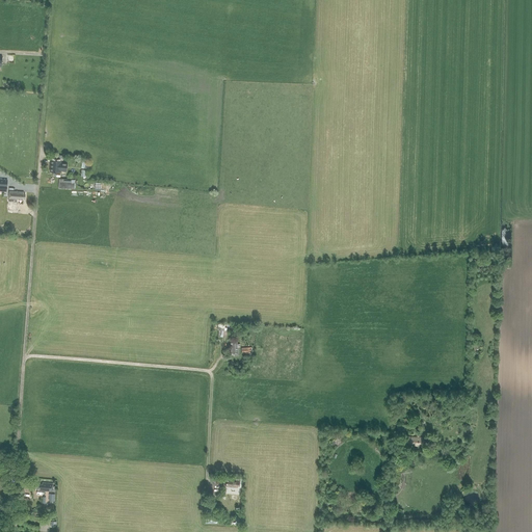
[(67,170),(67,162),(60,162),(61,160),(51,160),(50,173),(60,173),(60,170),(67,170)]
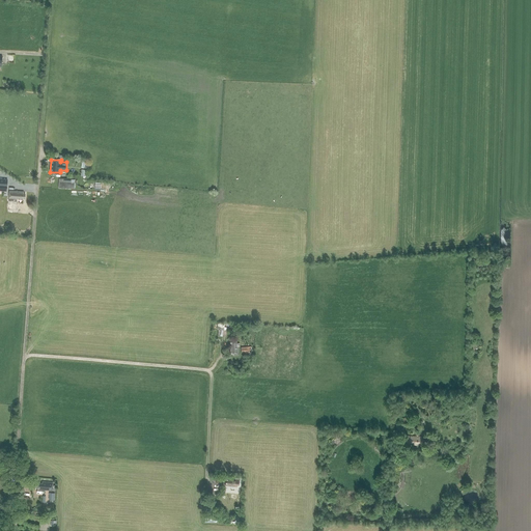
[(74,188),(74,178),(58,178),(58,188),(74,188)]
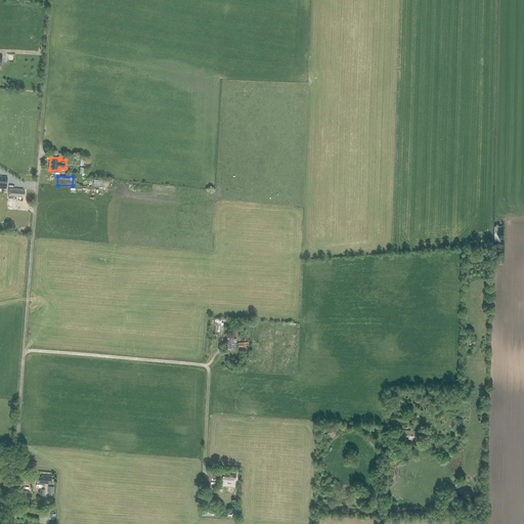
[(12,211),(12,207),(16,207),(17,199),(15,199),(15,197),(23,198),(23,195),(24,195),(25,191),(23,191),(23,189),(9,188),(7,210),(12,211)]
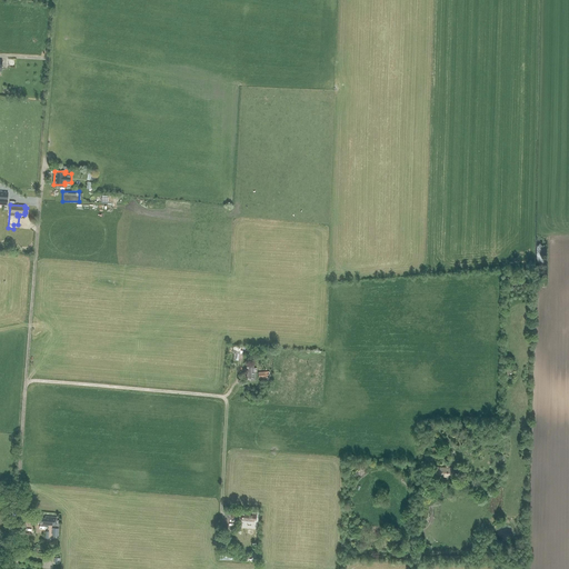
[(256,371),(257,371),(257,368),(253,368),(253,366),(248,366),(248,368),(247,368),(247,379),(250,379),(250,381),(256,381),(256,371)]
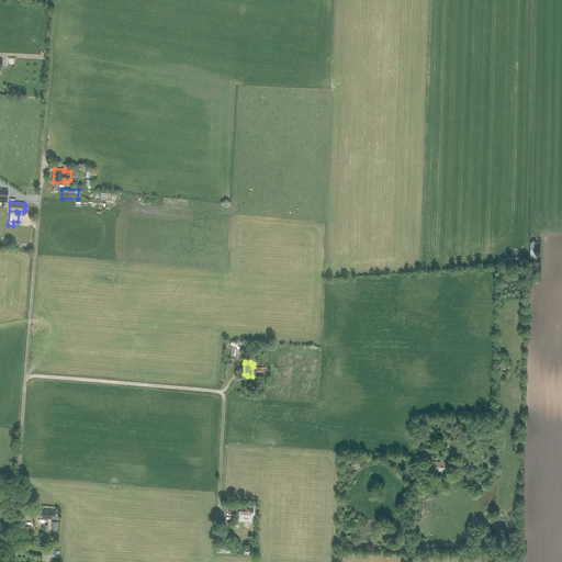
[(446,471),(447,462),(431,461),(430,470),(446,471)]
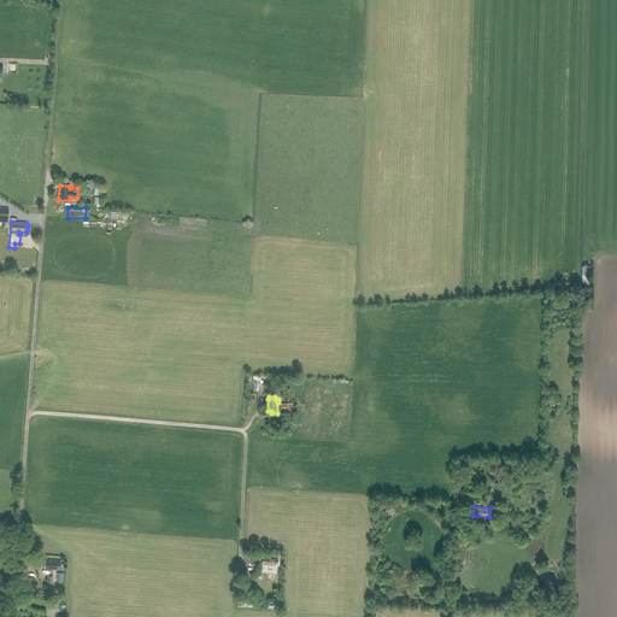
[(265,558),(263,558),(263,565),(276,566),(276,564),(278,564),(278,557),(265,557),(265,558)]
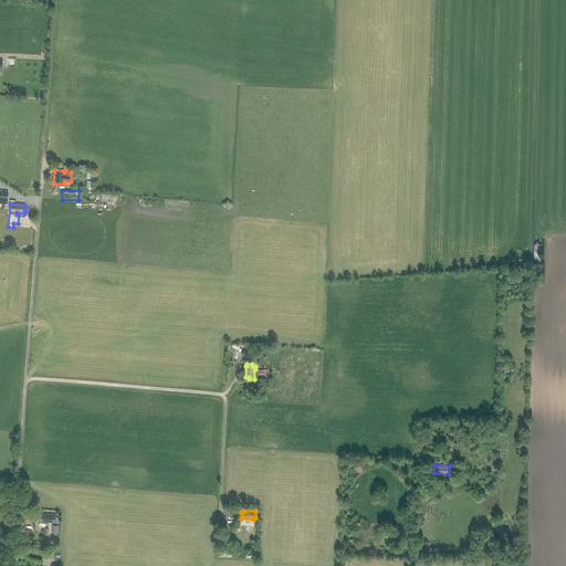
[(39,547),(50,548),(50,540),(39,538),(39,547)]
